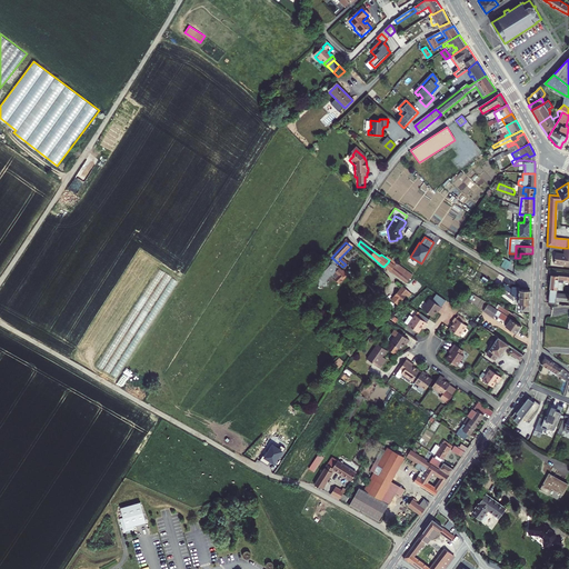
[(568,266),(568,248),(566,248),(565,255),(562,253),(555,252),(552,263),(568,266)]
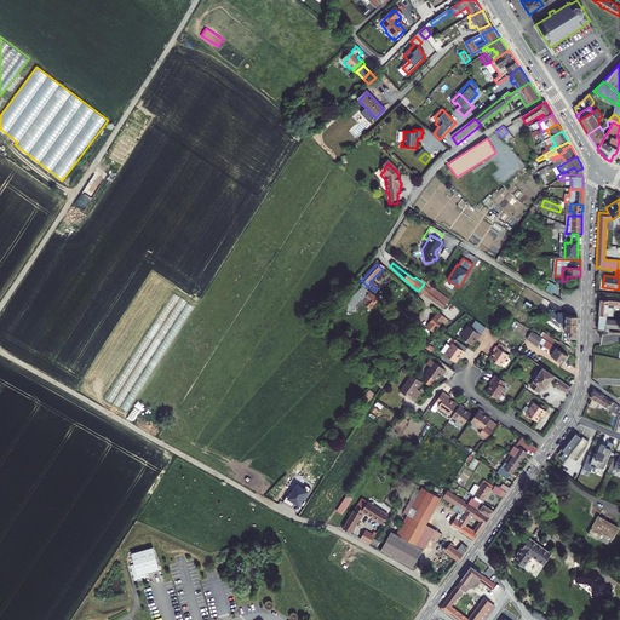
[(362,291),(367,286),(362,281),(357,287),(359,288),(346,299),(348,300),(344,303),(343,313),(352,313),(352,308),(352,306),(354,306),(359,300),(361,304),(361,305),(366,310),(374,302),(373,300),(374,299),(369,296),(368,297),(365,294),(366,294),(362,291)]
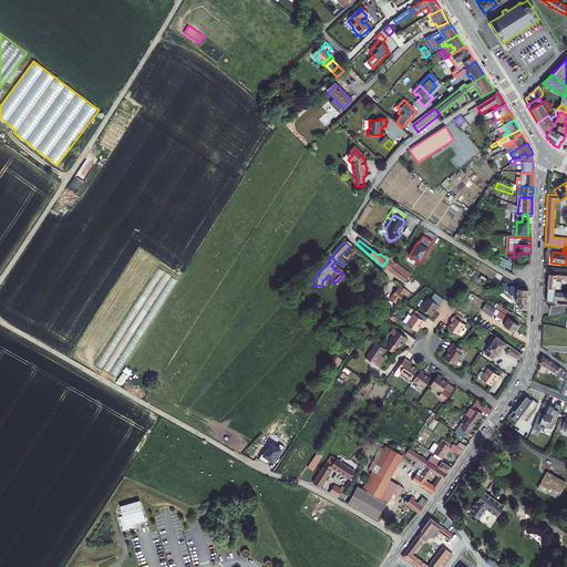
[(500,265),(505,269),(509,263),(503,258),(500,265)]
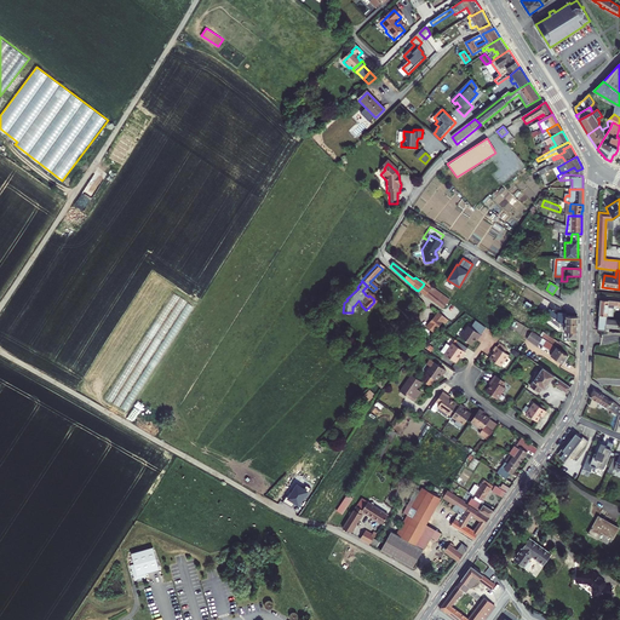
[(418,291),(426,297),(431,290),(426,286),(424,283),(423,286),(418,291)]
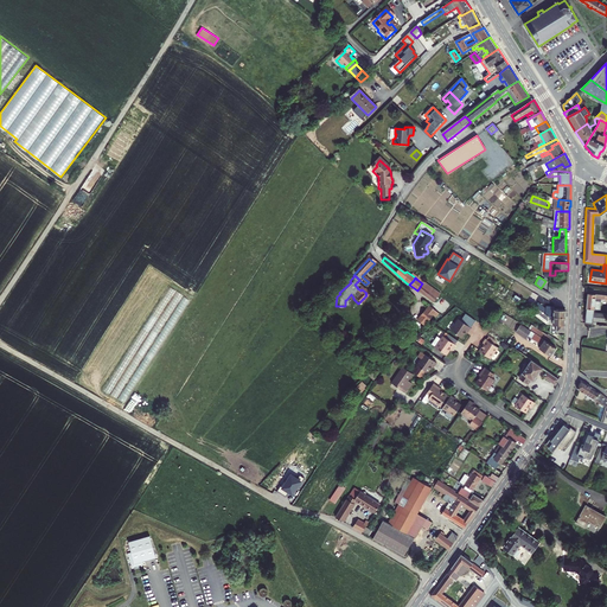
[(417,291),(434,302),(438,298),(440,295),(422,283),(417,291)]
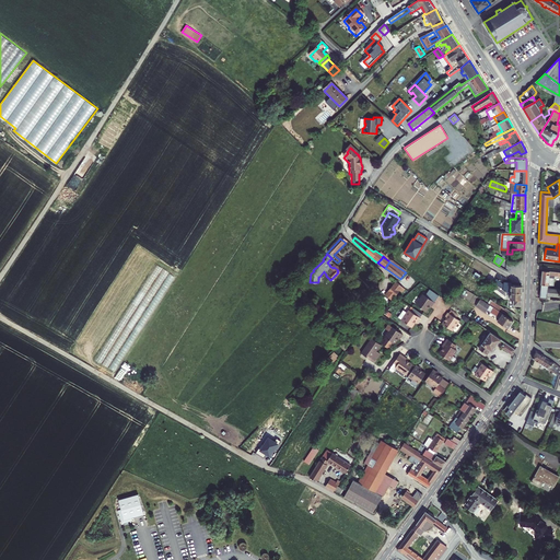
[(559,272),(541,271),(539,299),(547,299),(547,296),(550,296),(559,296),(559,290),(547,289),(548,287),(553,288),(553,277),(559,277),(559,272)]
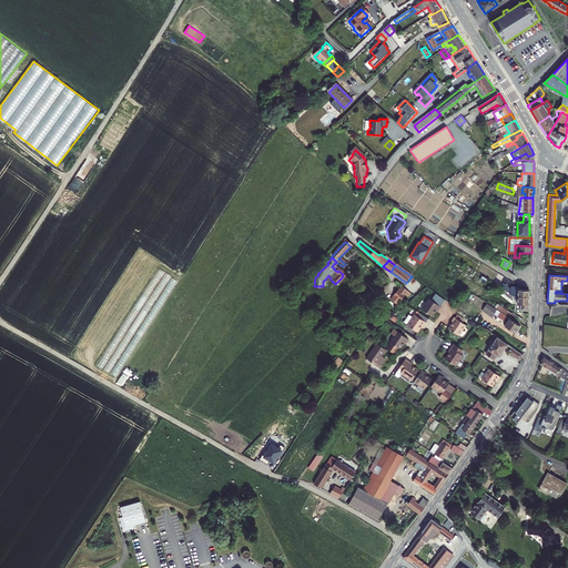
[(511,290),(506,286),(504,290),(514,296),(529,297),(529,291),(519,290),(511,290)]
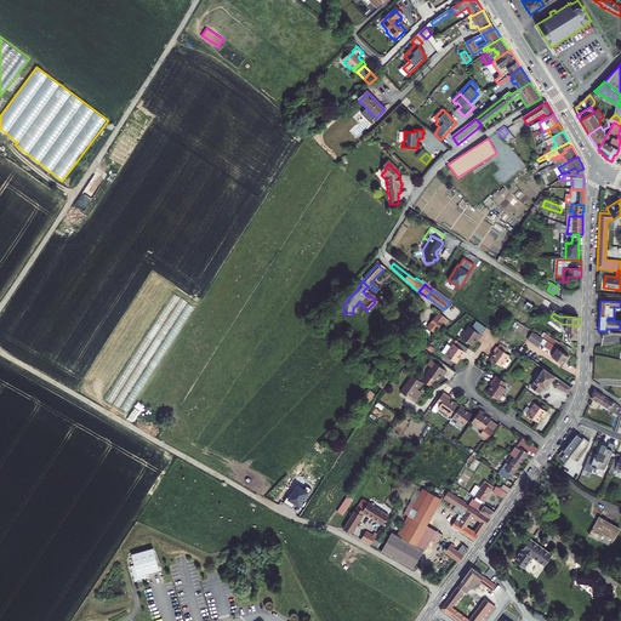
[(439,314),(436,318),(442,325),(444,328),(448,324),(439,314)]
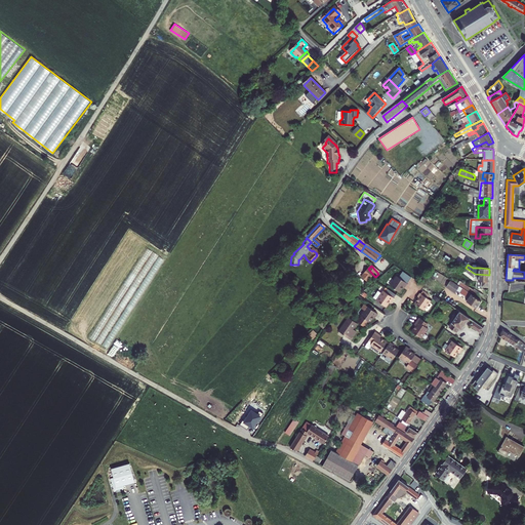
[(482,287),(489,287),(489,275),(475,274),(466,268),(462,273),(470,279),(474,282),(475,281),(476,281),(476,288),(482,289),(482,287)]
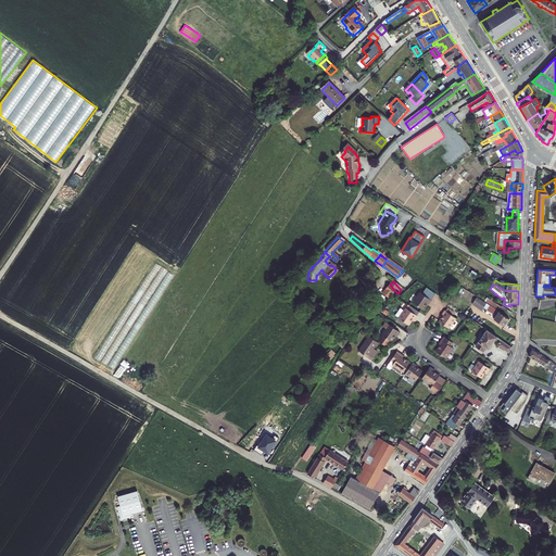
[(390,285),(384,290),(390,297),(395,291),(390,285)]
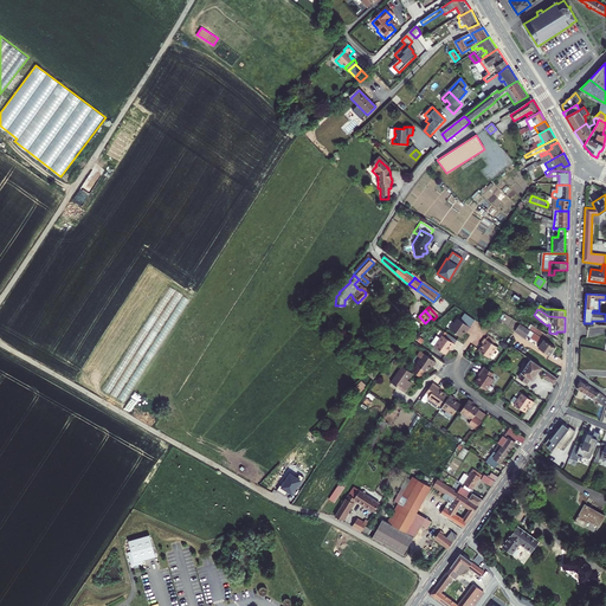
[(419,316),(416,320),(421,327),(425,323),(419,316)]
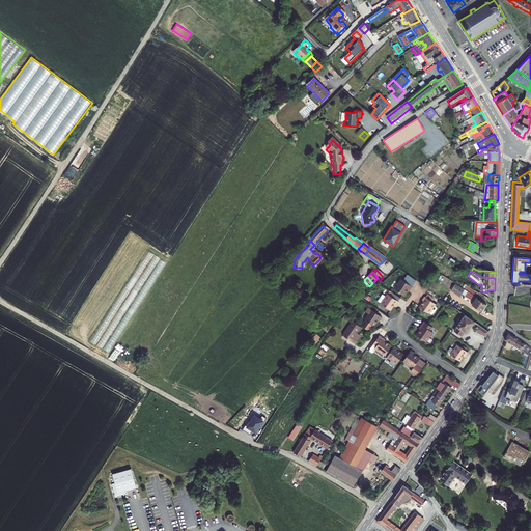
[(411,277),(407,283),(412,287),(416,281),(411,277)]
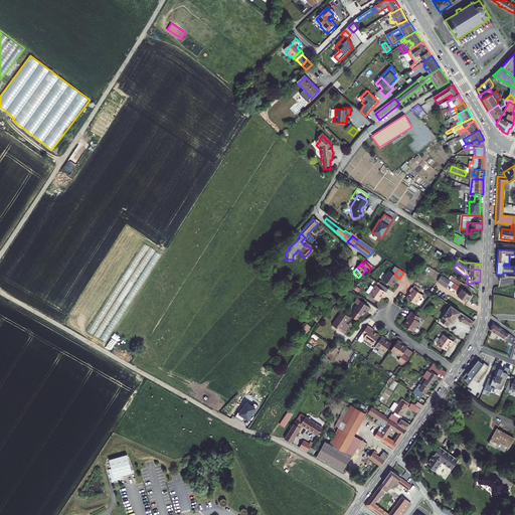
[(396,281),(397,282),(400,279),(399,279),(394,275),(391,273),(389,271),(382,281),(392,287),(395,282),(396,281)]
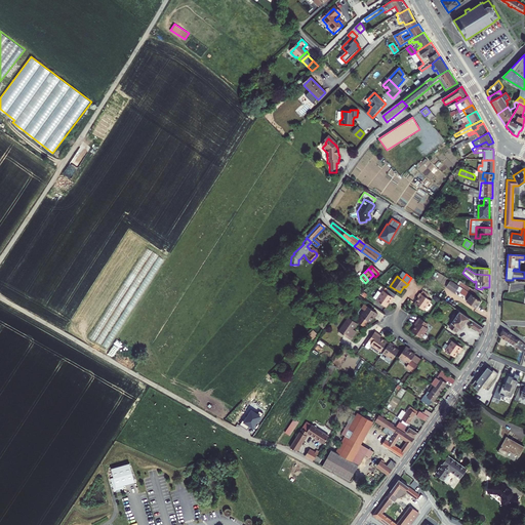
[(450,287),(449,289),(455,293),(457,290),(468,297),(467,299),(468,300),(470,297),(457,289),(459,286),(451,281),(448,285),(450,287)]
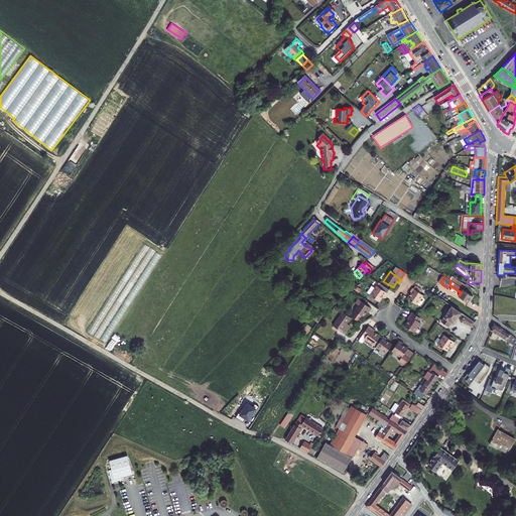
[(457,283),(473,292),(475,289),(469,285),(468,286),(466,284),(465,285),(458,280),(457,283)]
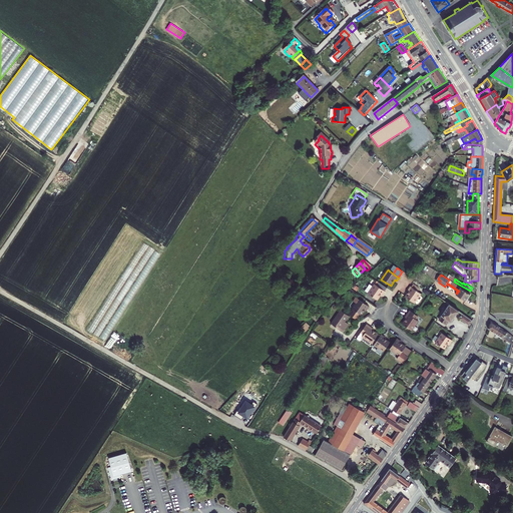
[(456,295),(467,301),(471,295),(449,280),(447,283),(459,291),(457,294),(456,295)]
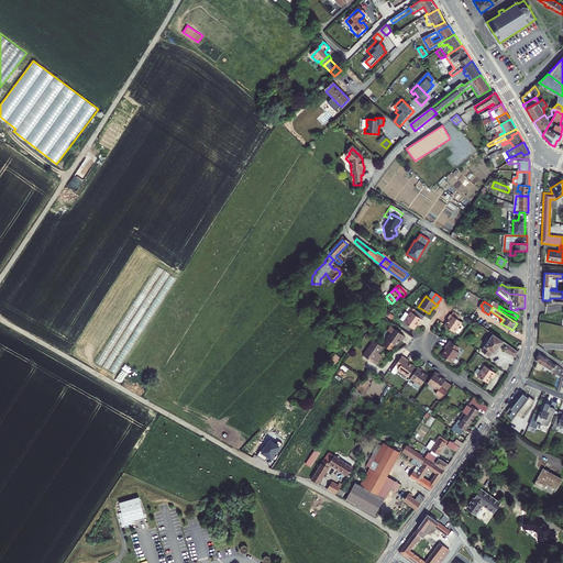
[(414,309),(411,311),(422,319),(424,316),(414,309)]
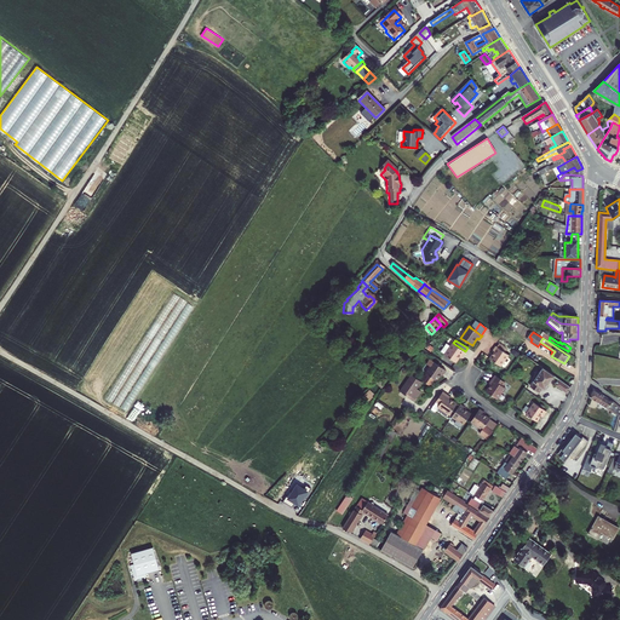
[(457,362),(460,356),(461,355),(463,356),(466,352),(465,351),(453,343),(451,346),(447,344),(441,351),(446,355),(445,355),(457,362)]
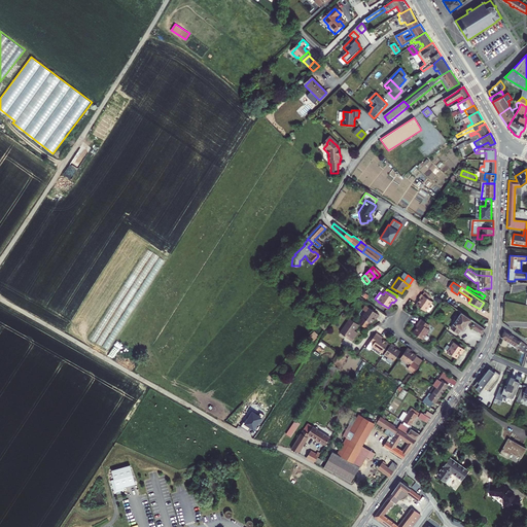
[(415,307),(420,310),(427,301),(421,296),(416,303),(418,304),(415,307)]
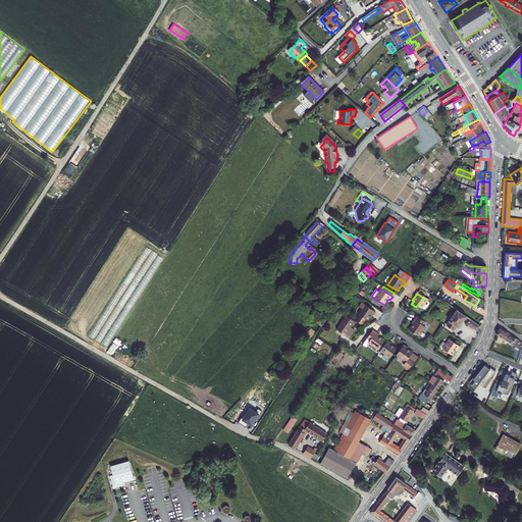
[(416,307),(421,310),(427,301),(423,298),(416,307)]
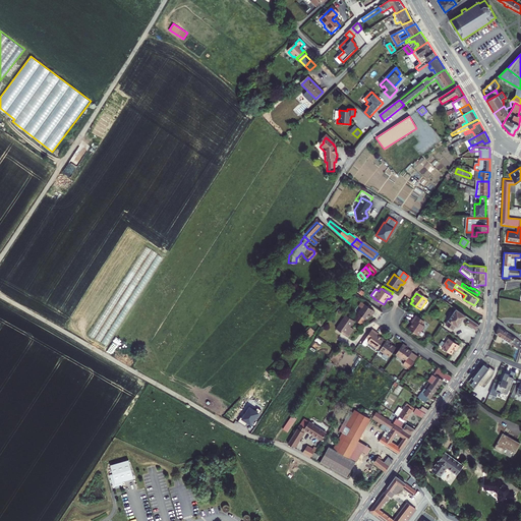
[(367,321),(370,315),(371,314),(372,314),(375,311),(361,302),(358,306),(361,308),(357,313),(358,314),(355,320),(362,325),(365,320),(367,321)]
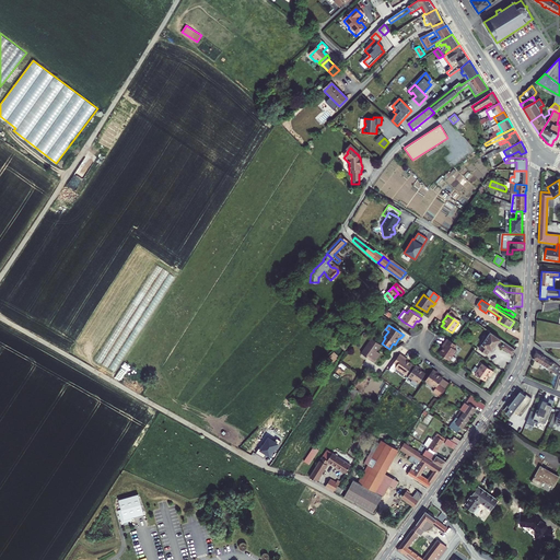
[(480,350),(487,354),(490,350),(493,352),(501,340),(491,333),(482,345),(480,350)]
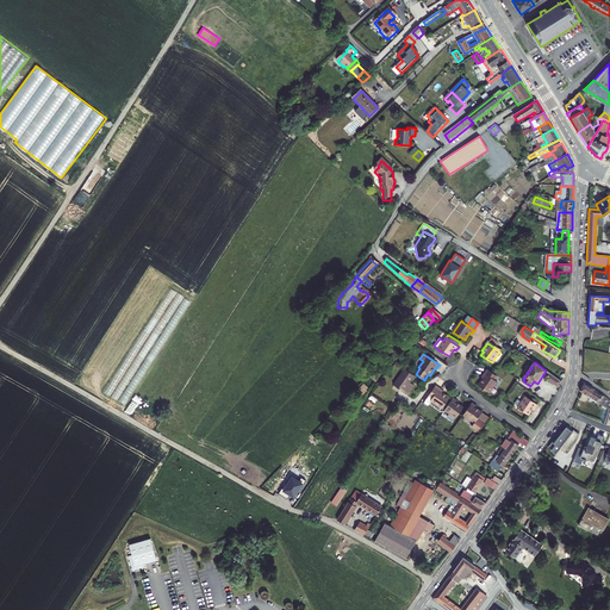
[(408,383),(409,380),(415,374),(405,367),(393,383),(406,392),(412,385),(408,383)]
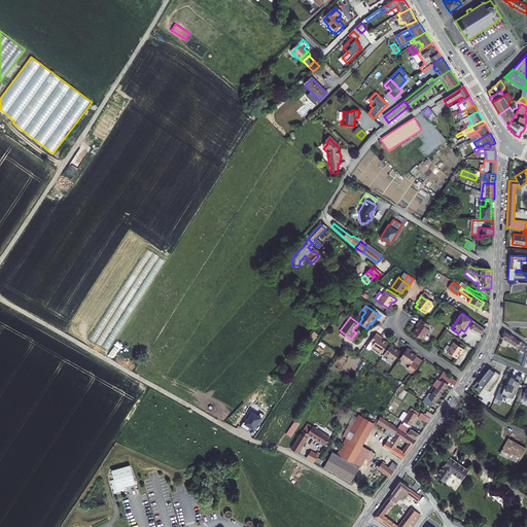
[(423,340),(430,329),(427,328),(429,325),(427,323),(426,325),(420,321),(417,325),(418,326),(417,327),(414,332),(423,340)]
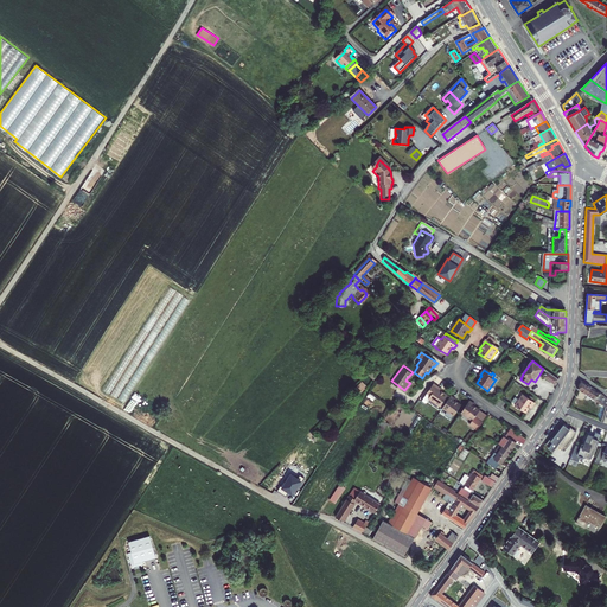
[(544,377),(556,385),(560,379),(548,371),(544,377)]
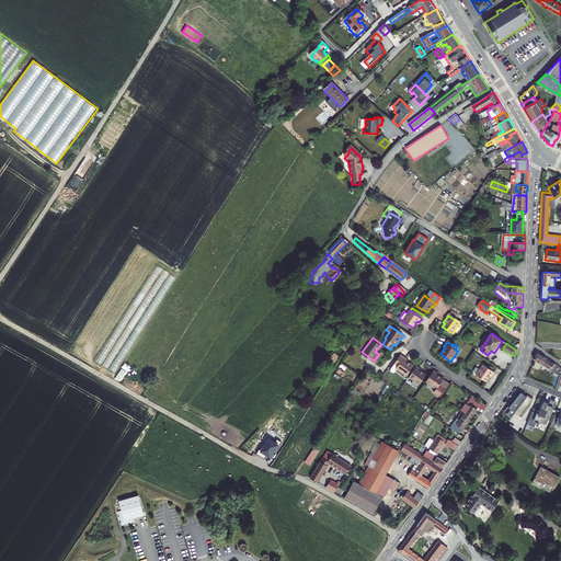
[(328,358),(333,364),(341,356),(336,351),(328,358)]
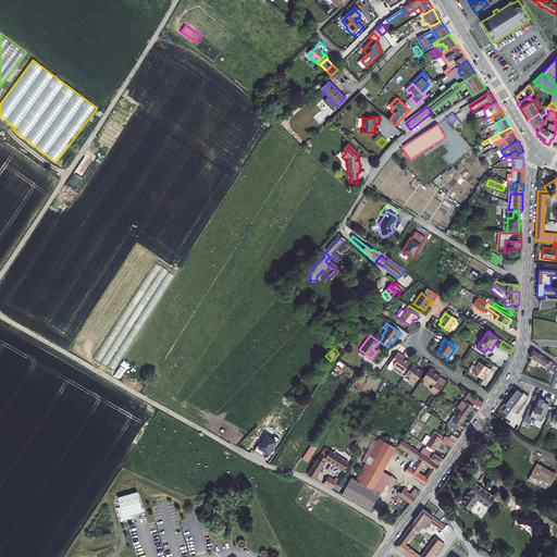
[(551,386),(555,376),(556,372),(556,371),(556,363),(532,348),(529,355),(536,360),(537,360),(549,368),(547,371),(549,372),(549,373),(545,383),(551,386)]
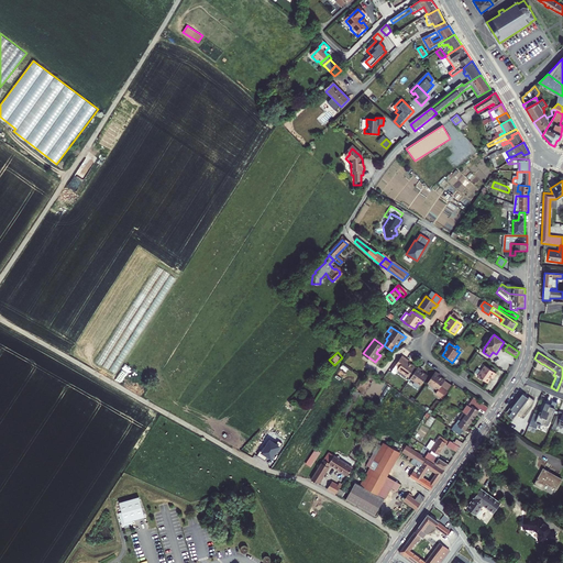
[(395,367),(409,376),(416,366),(410,363),(409,362),(410,360),(404,355),(395,367)]
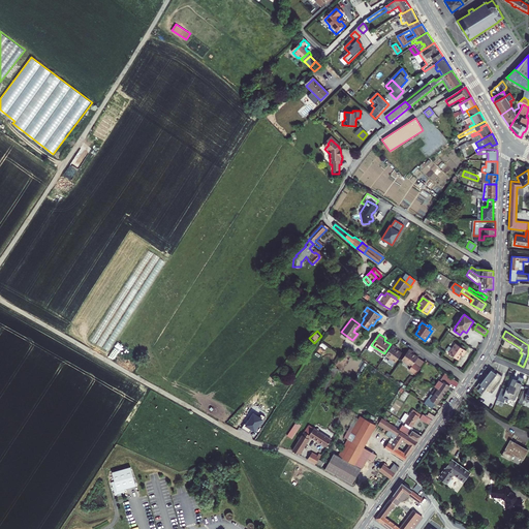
[(386,355),(397,362),(403,352),(398,349),(397,348),(398,346),(394,344),(386,355)]
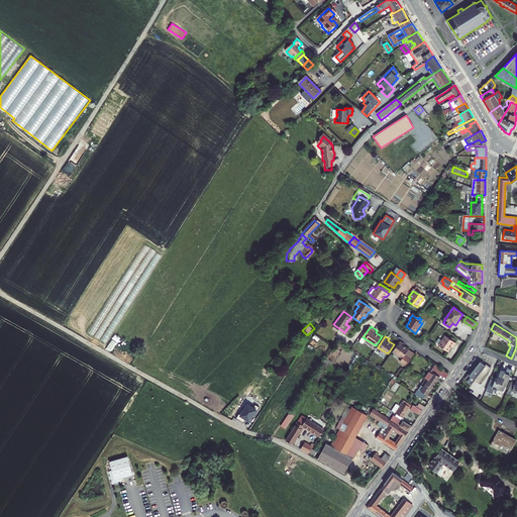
[(454,346),(456,343),(445,336),(439,345),(448,351),(451,347),(452,345),(454,346)]
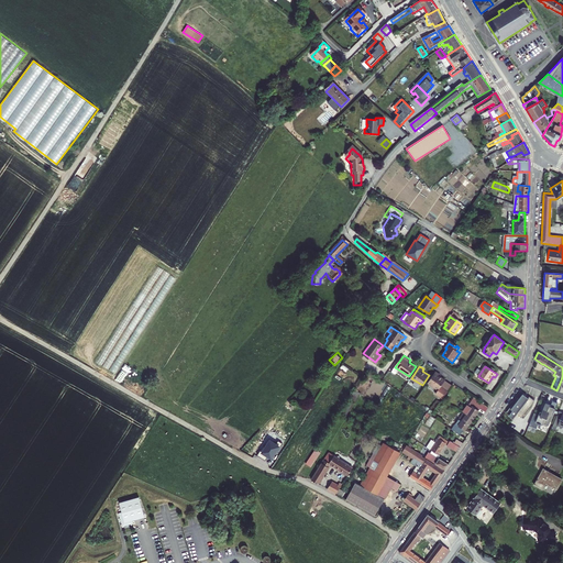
[(445,382),(445,381),(440,377),(439,376),(440,374),(437,372),(429,384),(439,390),(437,394),(443,399),(449,392),(441,387),(445,382)]
